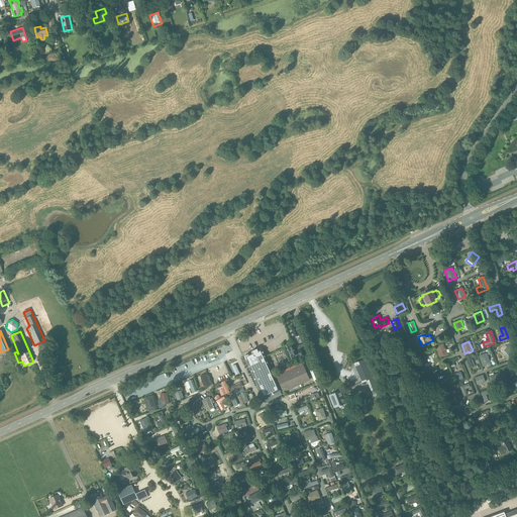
[(504,350),(509,355),(516,349),(513,346),(516,343),(514,341),(504,350)]
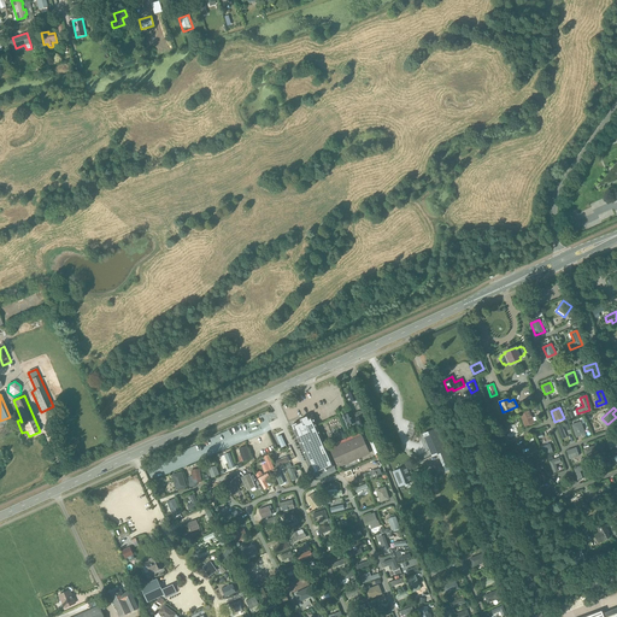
[(519,415),(524,427),(534,423),(529,411),(519,415)]
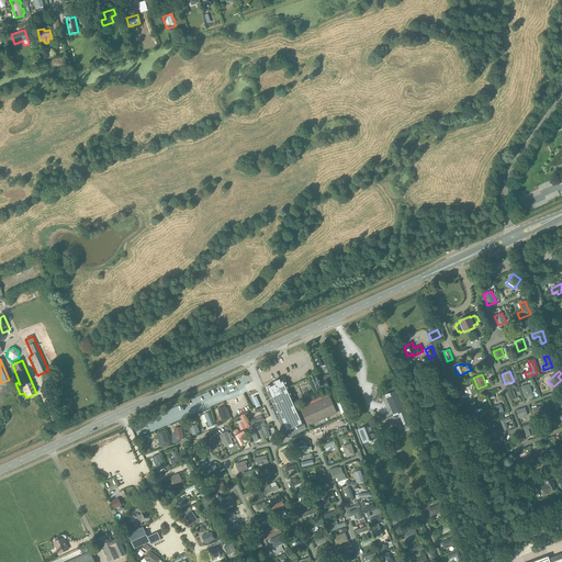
[(321,375),(318,377),(318,375),(315,377),(316,378),(313,378),(316,388),(324,384),(326,389),(334,386),(330,379),(323,381),(321,375)]
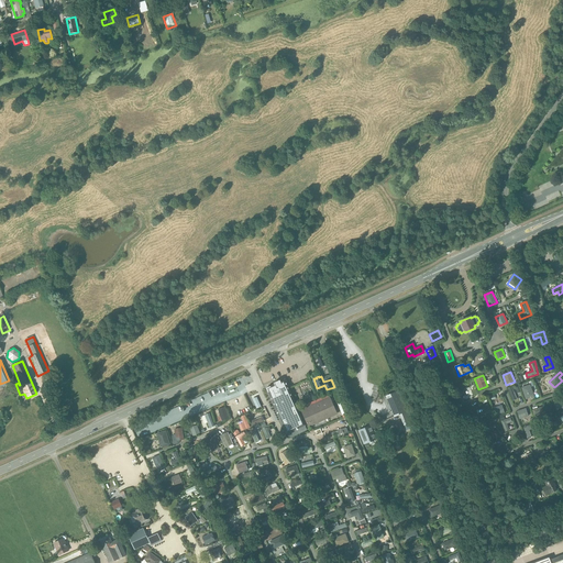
[(266,388),(287,433),(305,424),(285,379),(280,382),(280,381),(274,383),(275,385),(266,388)]
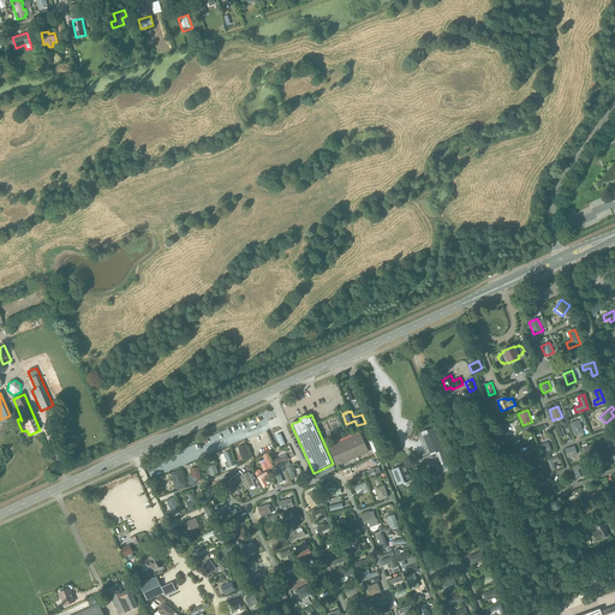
[(584,434),(579,421),(571,423),(574,437),(584,434)]
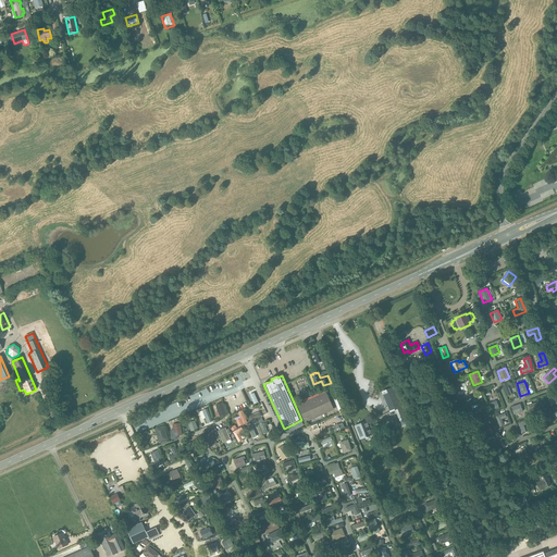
[(450,385),(454,394),(461,391),(458,382),(450,385)]
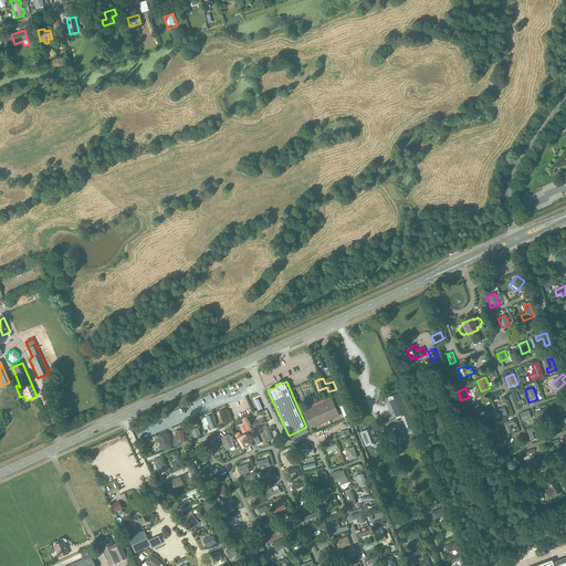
[(413,425),(400,394),(388,398),(397,419),(401,417),(407,428),(413,425)]
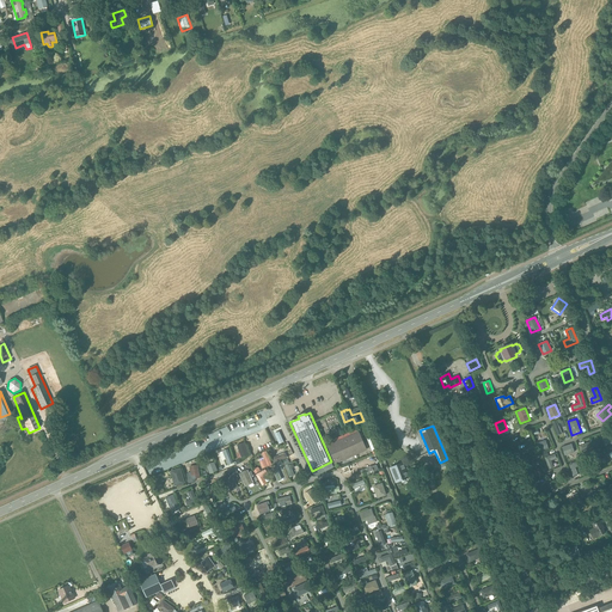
[(343,459),(363,450),(356,434),(336,442),(328,446),(335,463),(343,459)]
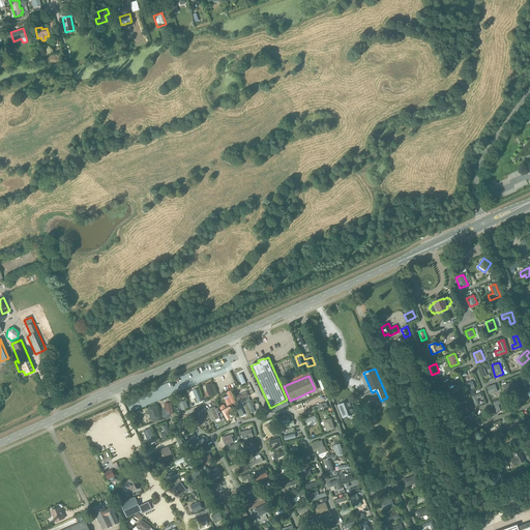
[(246,383),(243,377),(238,379),(241,386),(246,383)]
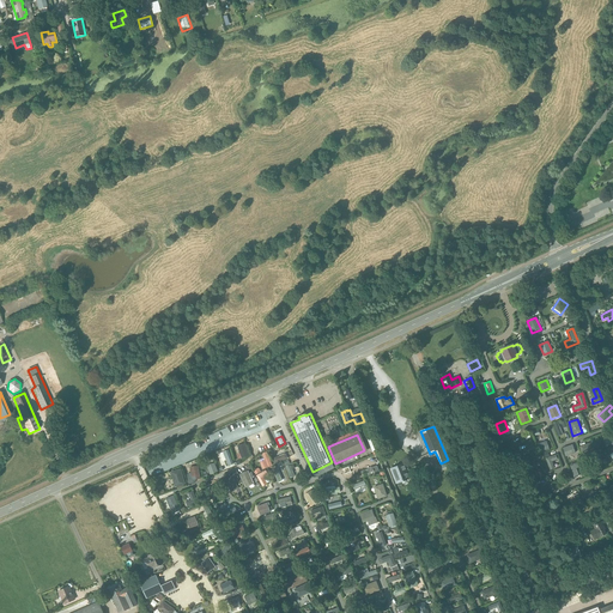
[(540,453),(550,450),(546,441),(538,444),(540,453)]
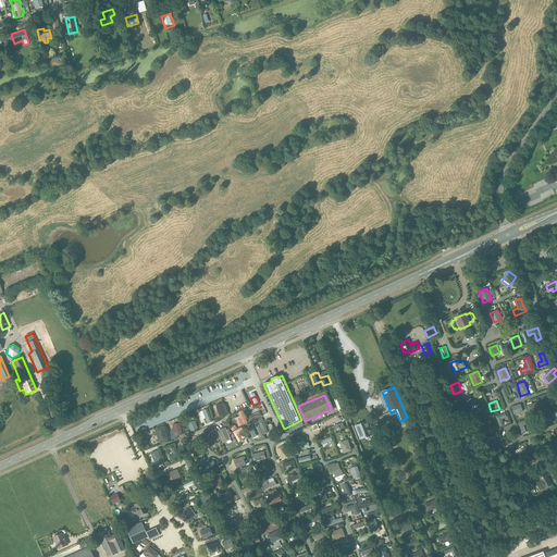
[(543,416),(537,401),(527,406),(529,411),(534,409),(537,417),(543,416)]
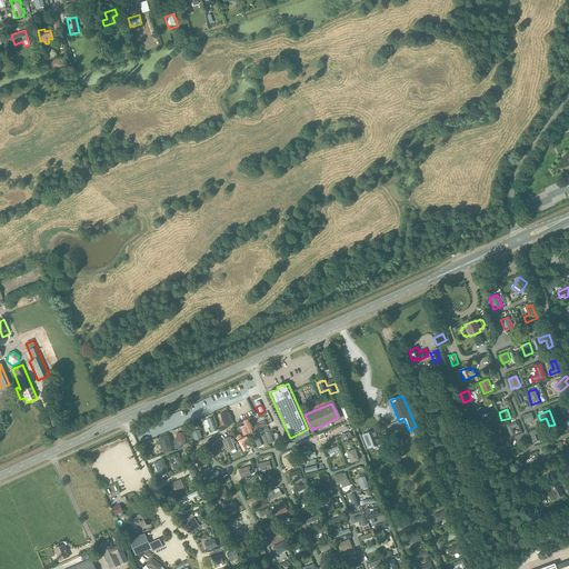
[(231,422),(228,411),(220,415),(225,425),(231,422)]
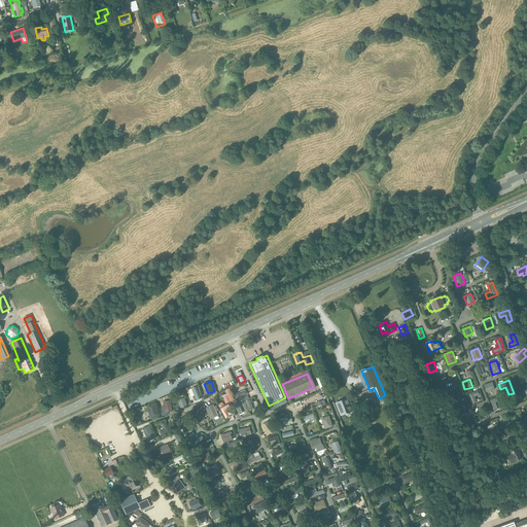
[(492,383),(484,385),(486,392),(495,390),(492,383)]
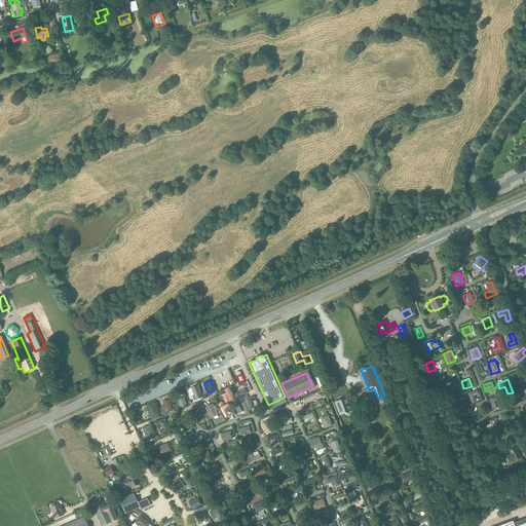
[(195,385),(190,387),(195,400),(199,398),(195,385)]
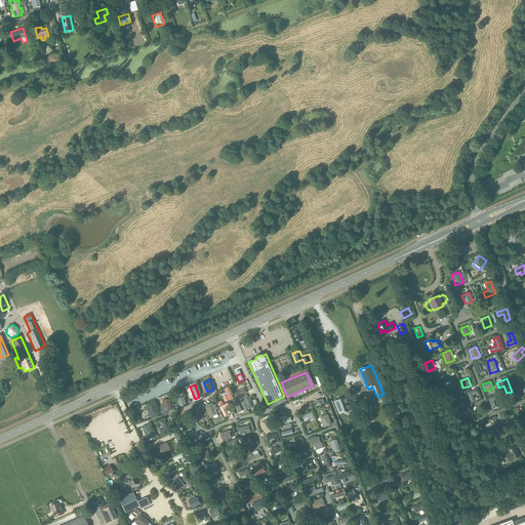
[(433,388),(436,395),(444,392),(442,385),(433,388)]
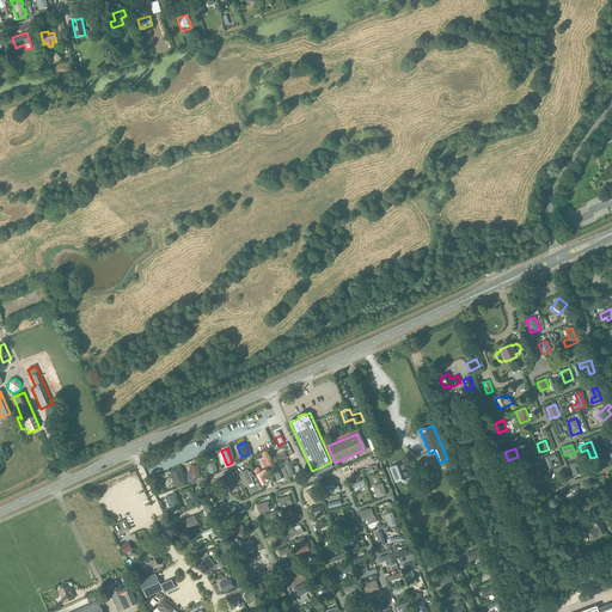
[(259,461),(263,469),(268,466),(267,465),(271,463),(267,451),(262,453),(264,460),(259,461)]
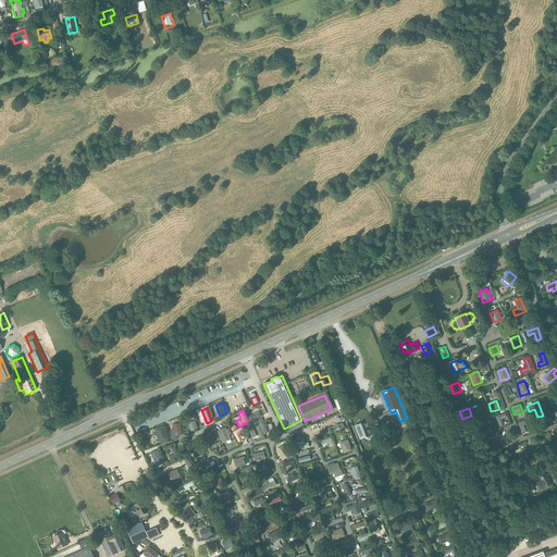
[(496,417),(499,428),(505,426),(502,419),(507,418),(505,413),(496,417)]
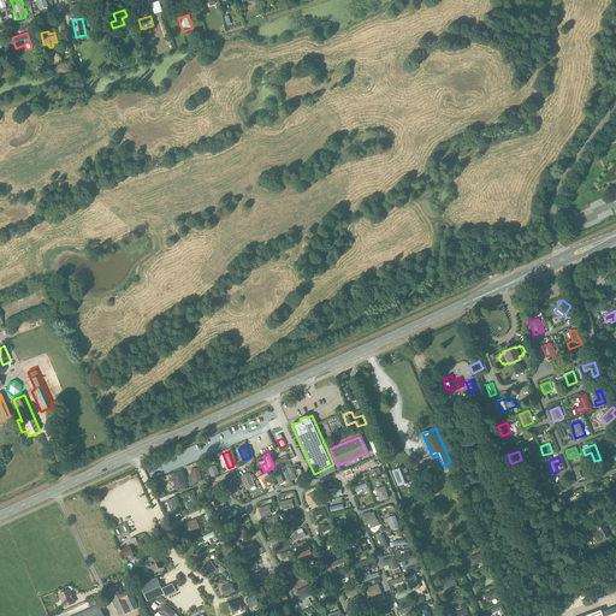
[(573,468),(578,480),(582,479),(579,471),(584,469),(582,465),(573,468)]
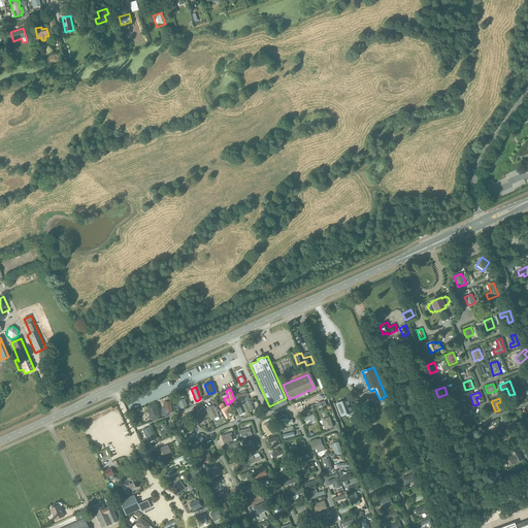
[(178,401),(180,408),(188,406),(185,399),(178,401)]
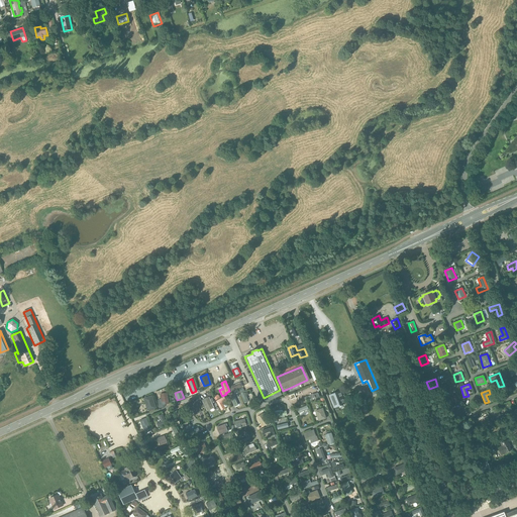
[(169,403),(167,393),(160,394),(161,400),(158,400),(159,405),(162,404),(162,405),(169,403)]
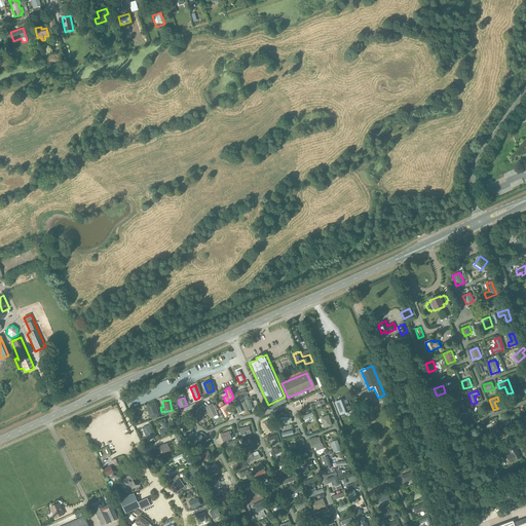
[(243,404),(241,400),(234,404),(237,412),(241,411),(238,406),(243,404)]
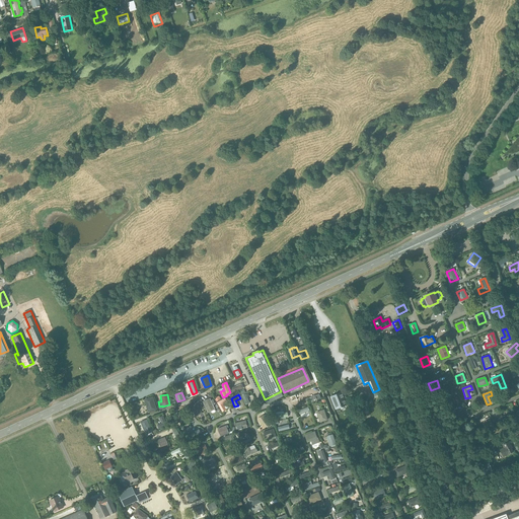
[(346,403),(342,394),(332,397),(337,408),(346,403)]
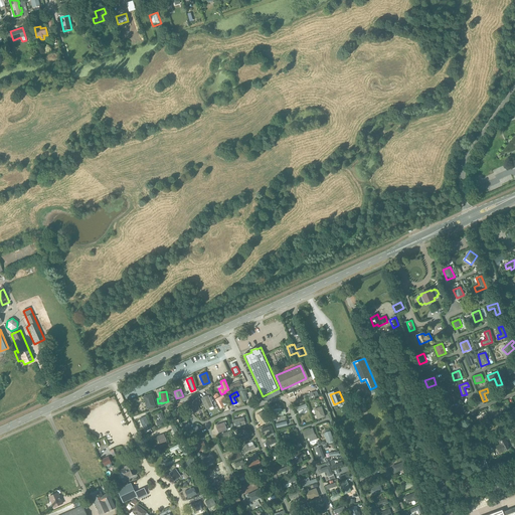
[(303,395),(306,401),(315,398),(313,392),(303,395)]
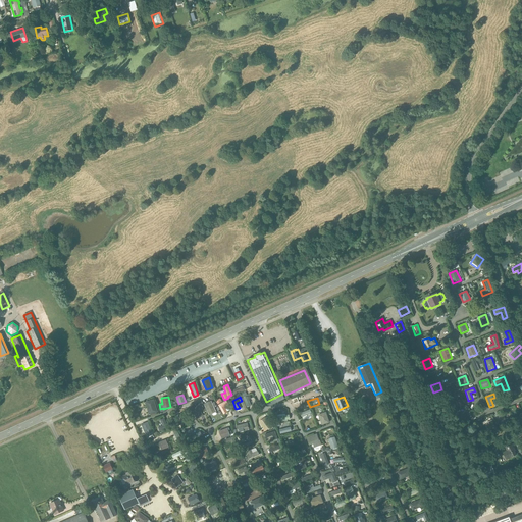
[(452,410),(463,406),(459,398),(449,403),(452,410)]
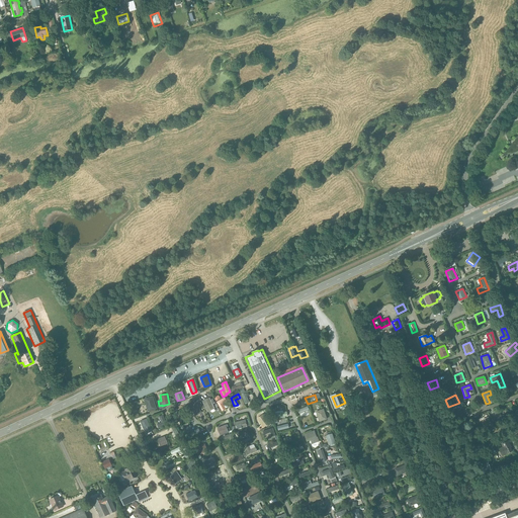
[(144,400),(148,412),(157,409),(153,397),(144,400)]
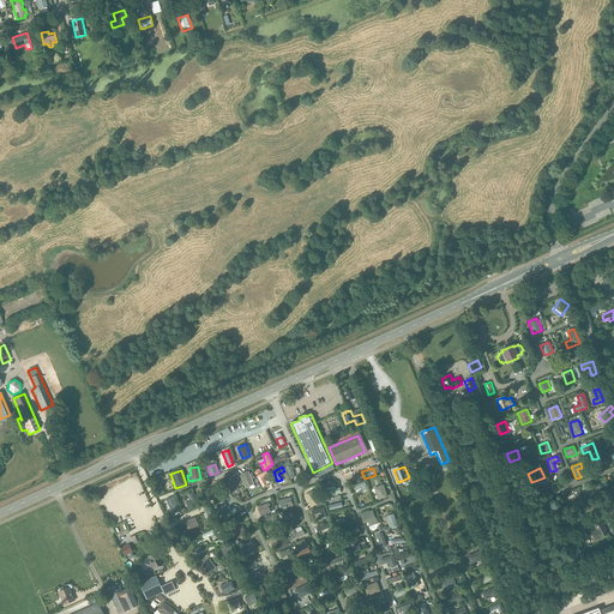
[(224,481),(230,493),(239,489),(234,479),(239,476),(238,471),(229,475),(230,479),(224,481)]
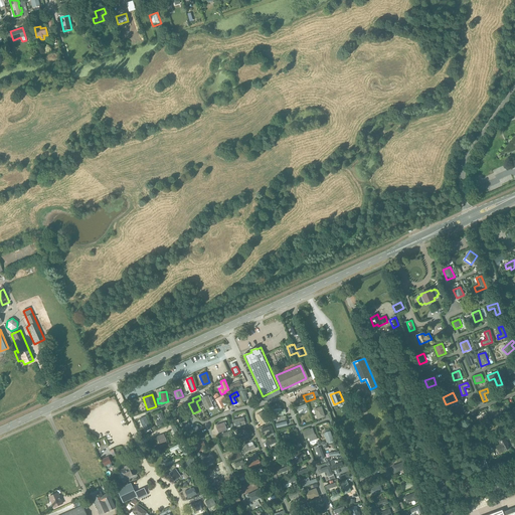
[(201,398),(206,409),(213,406),(211,400),(213,399),(211,396),(209,397),(208,395),(201,398)]
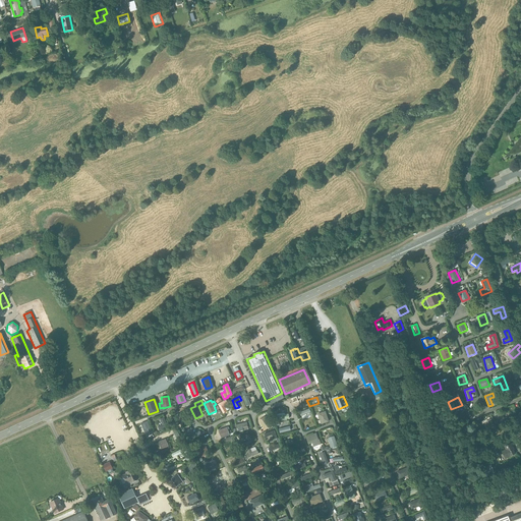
[(226,400),(218,404),(220,408),(223,413),(227,411),(224,406),(228,403),(226,400)]
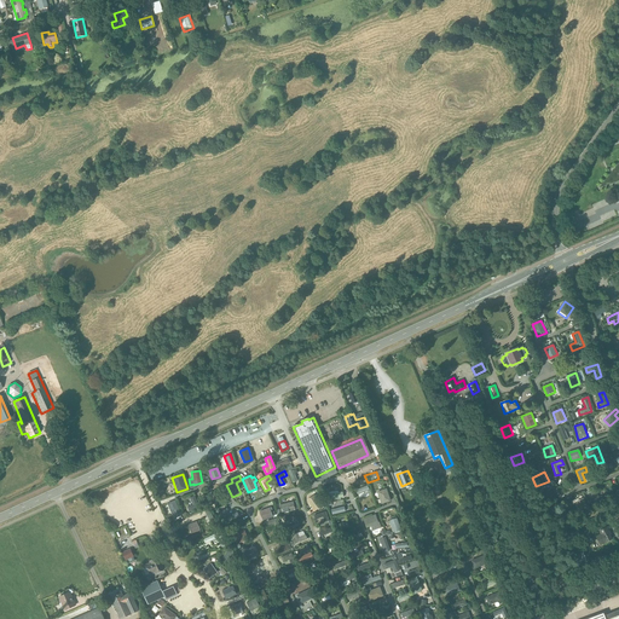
[(387,489),(377,492),(381,504),(391,501),(387,489)]
